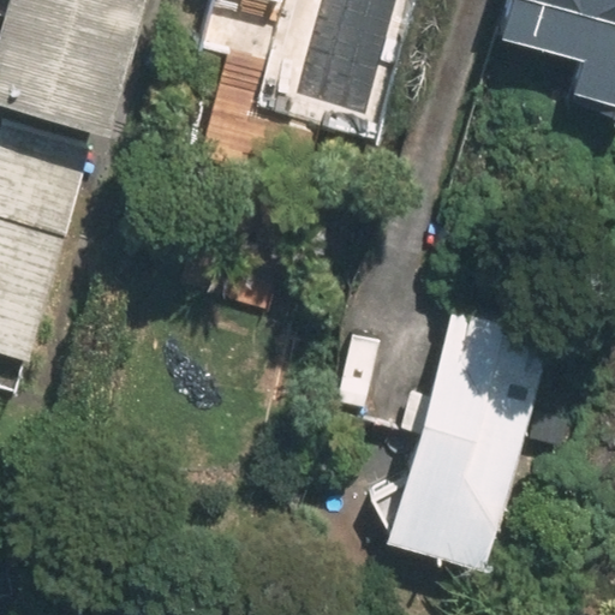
[(0,85),(10,89),(106,117),(141,0),(11,0),(0,39),(0,85)]
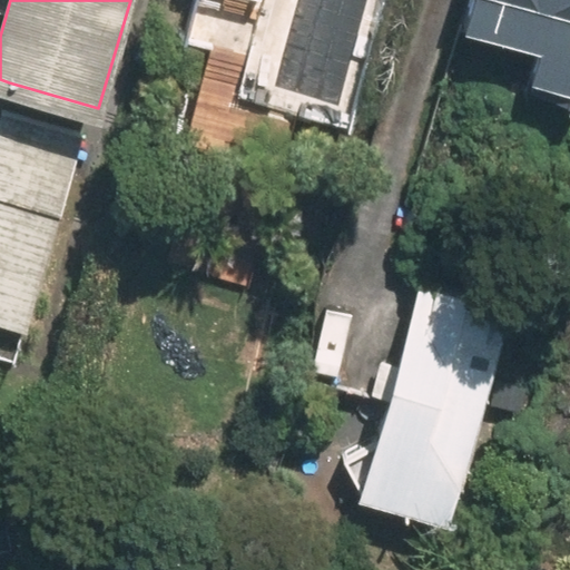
[(202,0),(194,29),(253,45),(242,89),(346,118),(377,0),(202,0)]
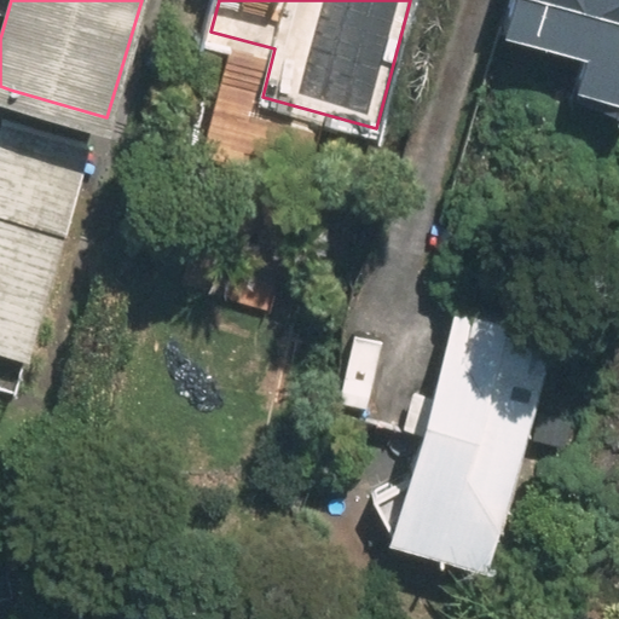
[(618,0),(514,0),(503,38),(618,71),(618,0)]
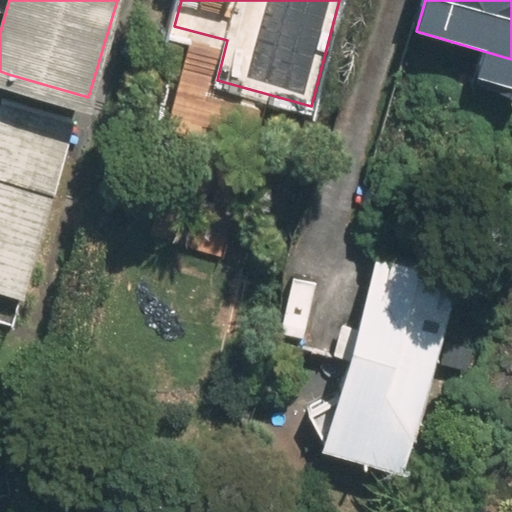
[(84,111),(4,88),(0,101),(0,290),(28,299),(84,111)]
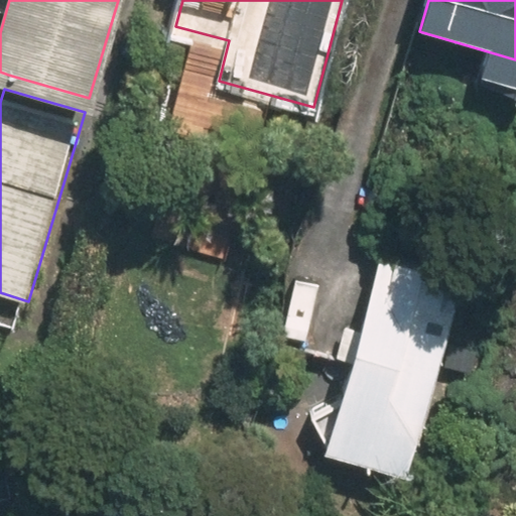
[(416,458),(464,263),(384,244),(337,438),(416,458)]
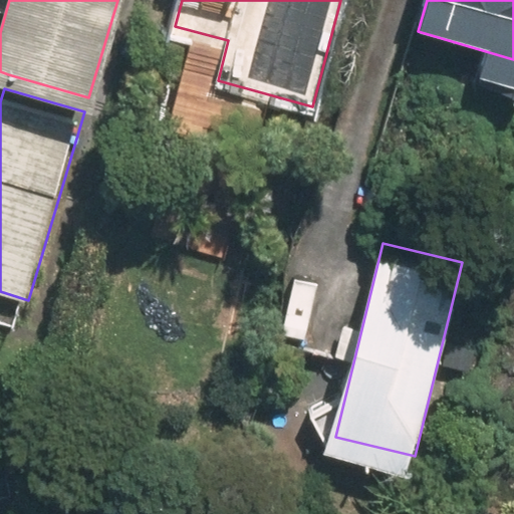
All buildings are outlined.
